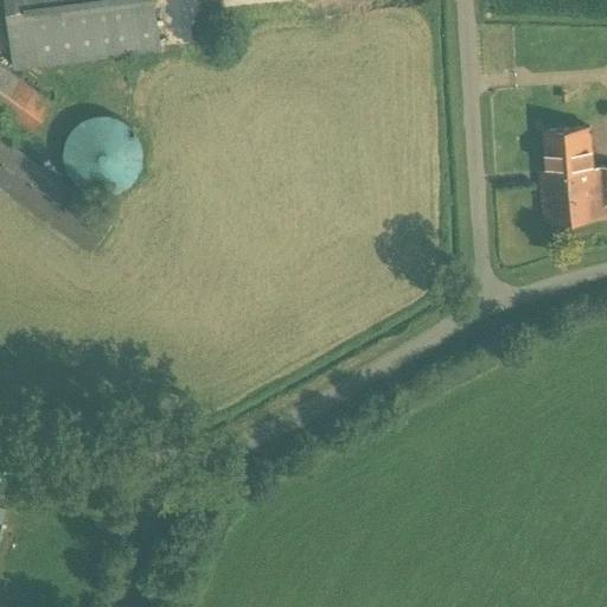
[(154,0),(4,0),(13,70),(161,51),(154,0)]
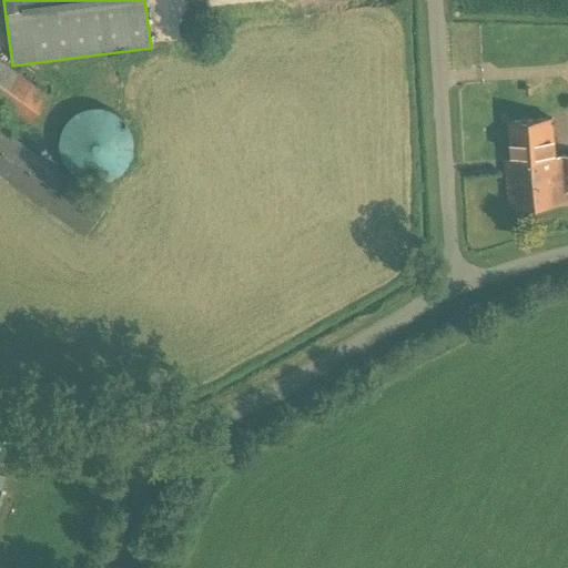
[(49,95),(0,60),(0,174),(85,235),(107,205),(0,128),(0,101),(30,122),(49,95)]
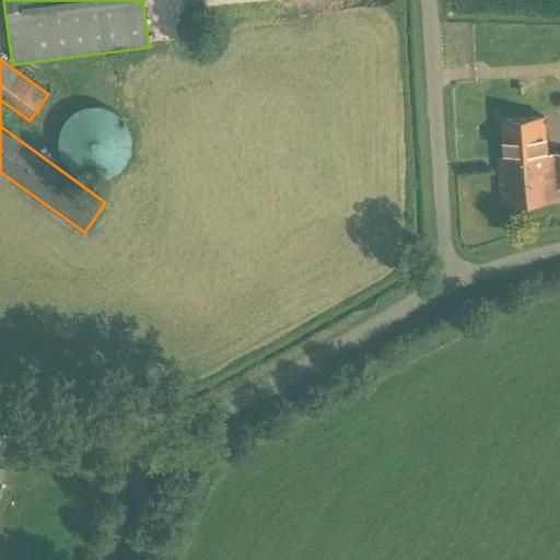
[(74,172),(78,173),(82,175),(88,176),(90,177),(92,177),(96,177),(98,177),(102,176),(105,176),(108,175),(111,174),(115,171),(119,167),(121,165),(124,163),(126,160),(127,158),(128,155),(129,152),(130,150),(130,148),(131,143),(131,141),(131,139),(130,136),(130,133),(129,131),(129,128),(127,125),(126,123),(125,120),(123,117),(120,116),(119,114),(115,111),(113,109),(111,108),(107,106),(104,105),(98,105),(95,104),(90,105),(86,105),(81,107),(78,108),(76,109),(73,112),(70,114),(69,115),(67,117),(65,120),(63,123),(62,125),(60,128),(59,130),(59,132),(58,137),(58,140),(58,143),(58,146),(59,149),(59,151),(60,154),(62,158),(63,160),(65,162),(68,165),(70,168),(72,170),(74,172)]
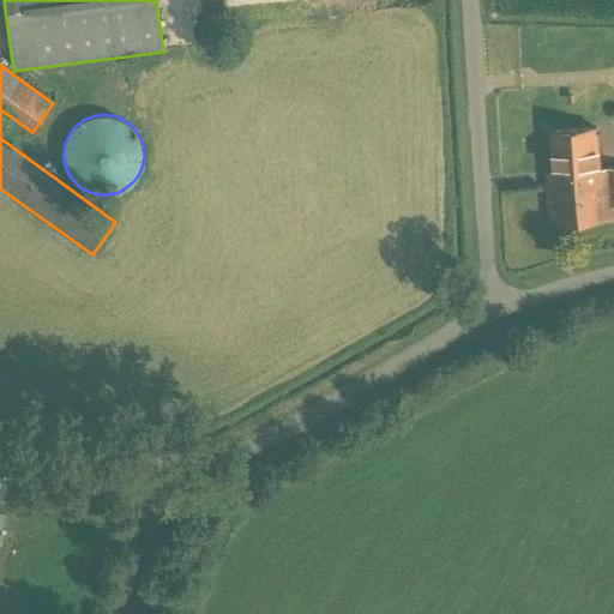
[(546,172),(547,186),(611,182),(611,185),(613,184),(613,166),(600,168),(597,127),(548,130),(552,172),(546,172)]
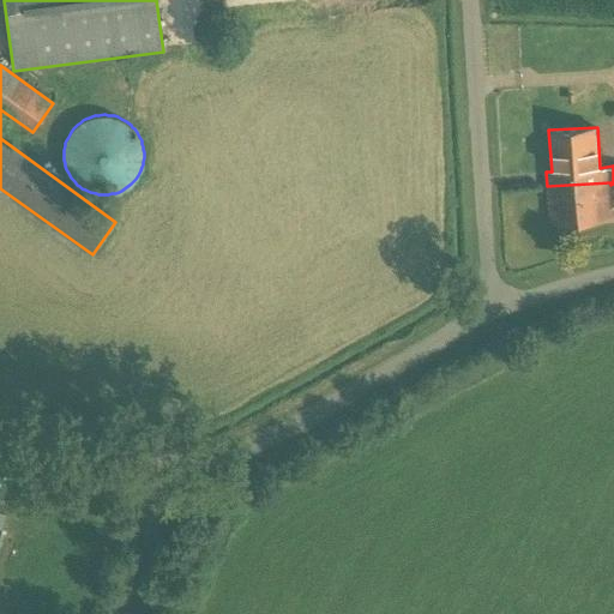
[(611,182),(547,186),(549,222),(613,217),(611,185),(611,182)]
